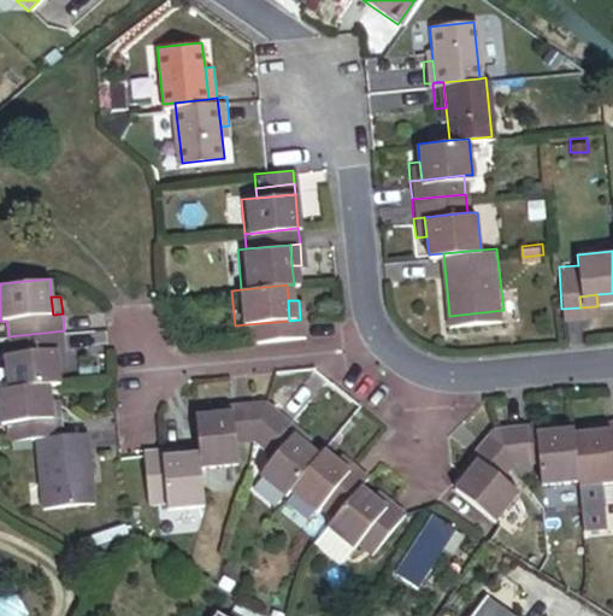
[(301,336),(300,320),(289,321),(245,324),(246,341),(301,336)]
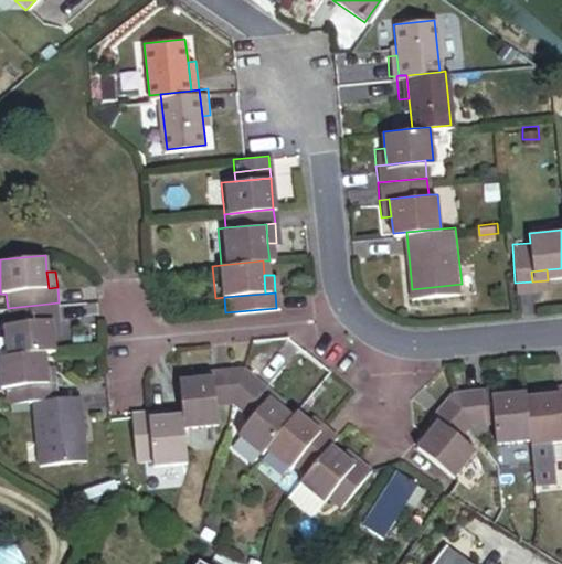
[(53,332),(51,316),(60,316),(59,302),(8,308),(9,321),(1,322),(2,333),(0,333),(0,354),(45,351),(54,350),(53,332)]
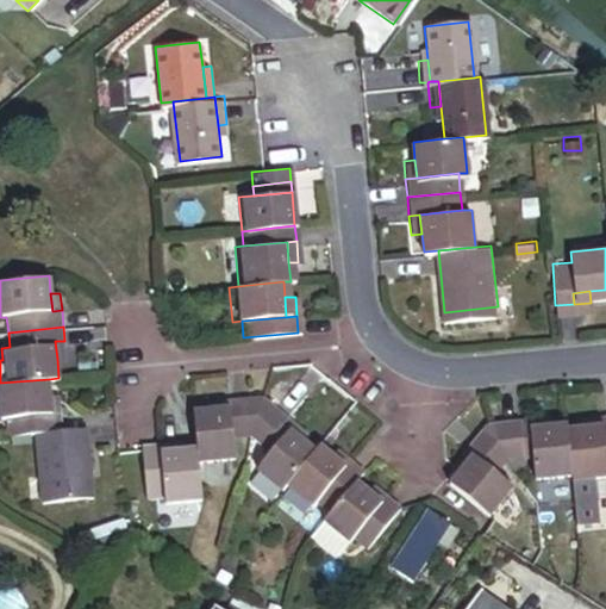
[(64,341),(55,341),(57,359),(67,358),(64,341)]
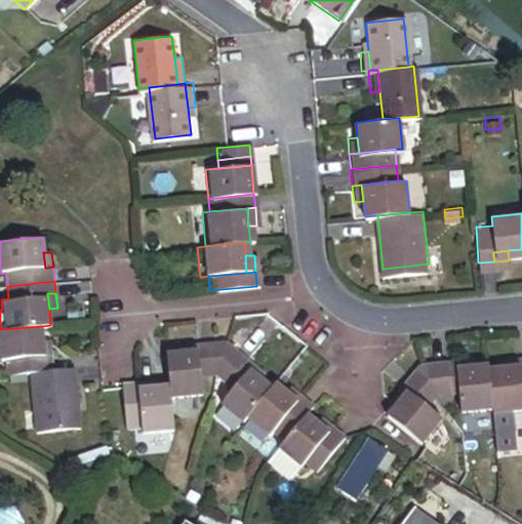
[(43,338),(42,326),(0,329),(0,357),(6,357),(7,372),(29,370),(54,368),(52,353),(44,354),(43,338)]
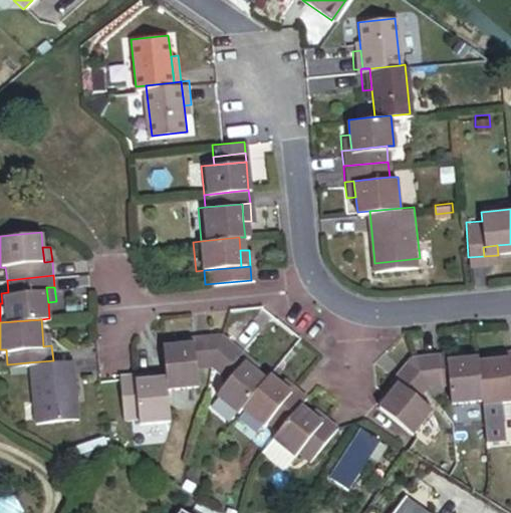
[(42,331),(43,346),(51,345),(50,330),(42,331)]
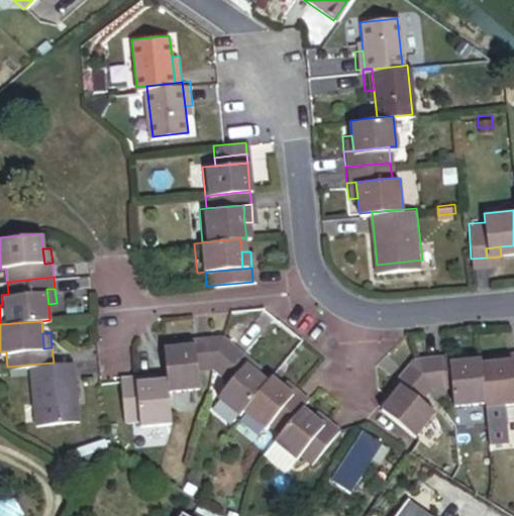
[(194,340),(195,345),(197,373),(211,373),(212,370),(222,338),(194,340)]
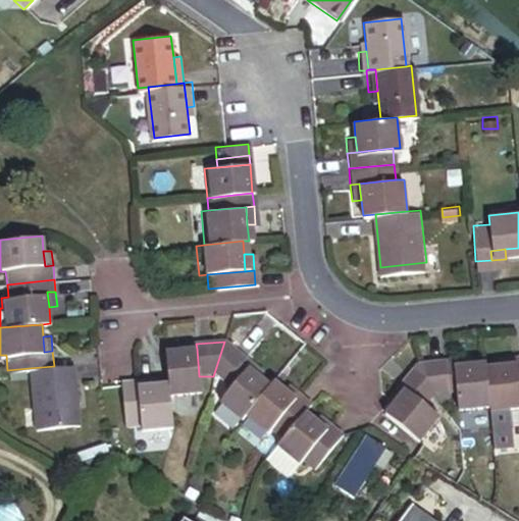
[(224,379),(241,354),(224,342),(214,373),(224,379)]
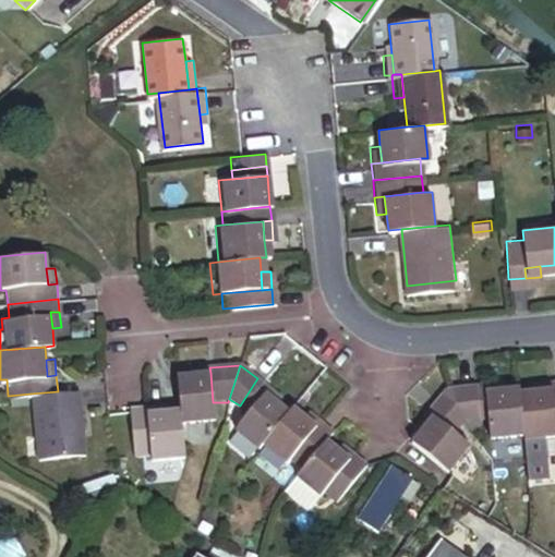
[(213,402),(210,373),(193,375),(178,376),(181,410),(182,421),(215,418),(213,402)]
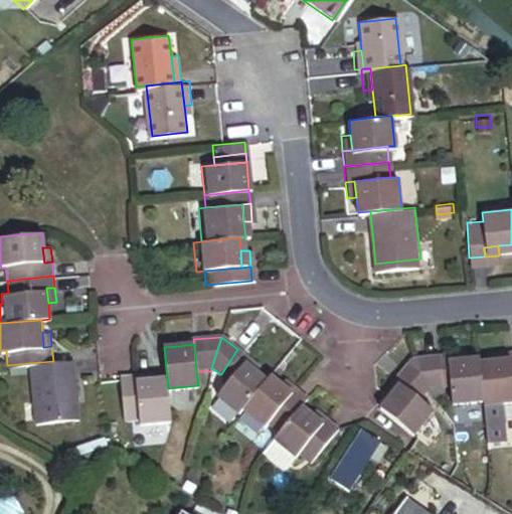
[(454,346),(442,347),(445,377),(452,376),(450,357),(455,357),(454,346)]
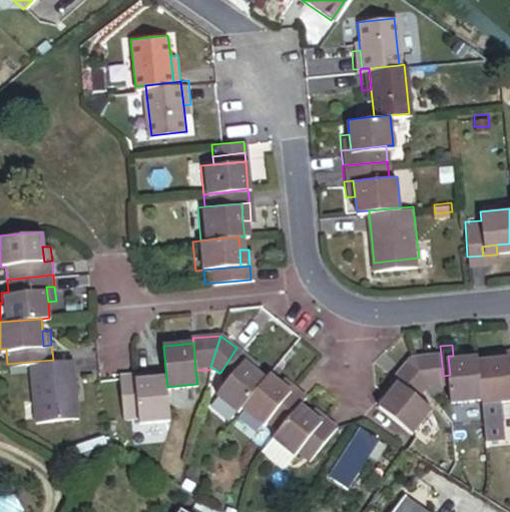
[(443,376),(440,346),(409,349),(426,377),(443,376)]
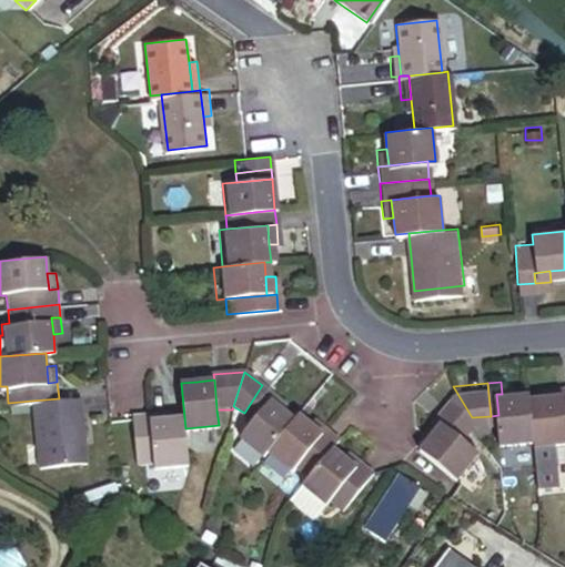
[(281,398),(262,385),(244,413),(250,418),(266,398),(275,405),(281,398)]
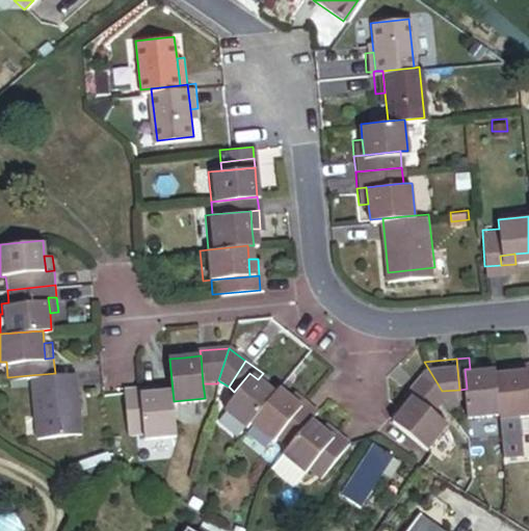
[(415,394),(429,406),(442,391),(424,362),(406,388),(415,394)]
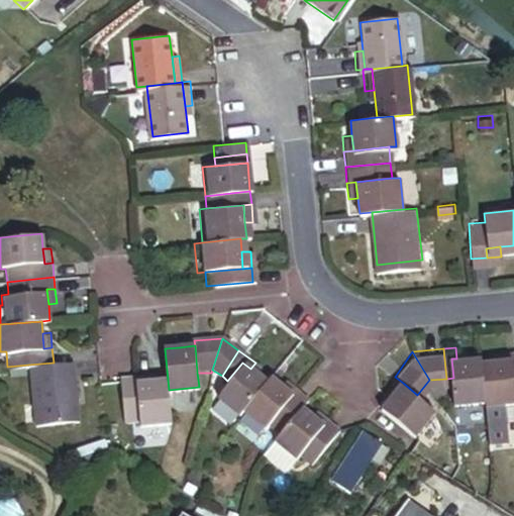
[(513,351),(512,351),(513,360),(498,362),(482,363),(485,404),(485,407),(513,404),(513,351)]
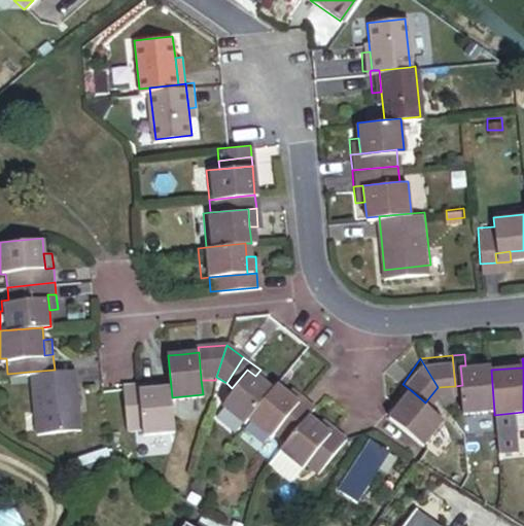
[(508,369),(523,367),(522,358),(507,359),(508,369)]
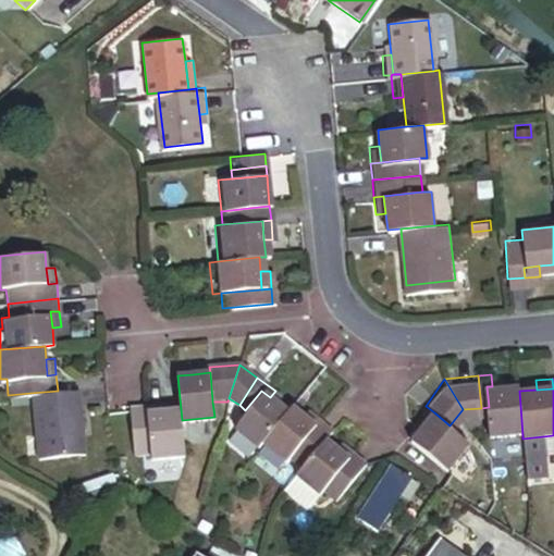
[(522,435),(519,391),(518,384),(492,386),(487,386),(489,407),(491,439),(522,435)]
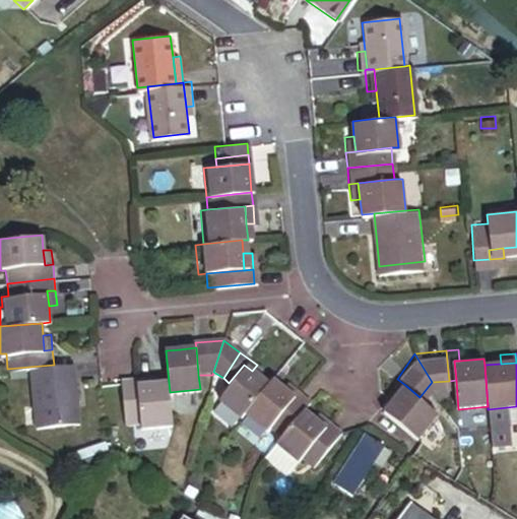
[(78,423),(73,363),(54,365),(28,367),(34,427),(78,423)]
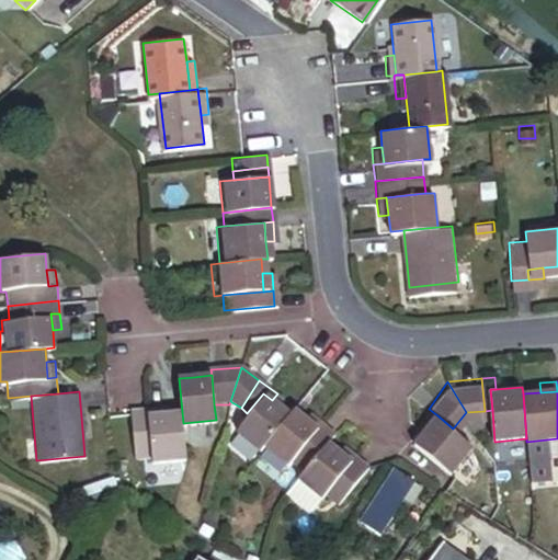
[(265,443),(288,414),(272,400),(263,393),(247,413),(235,427),(261,448),(265,443)]
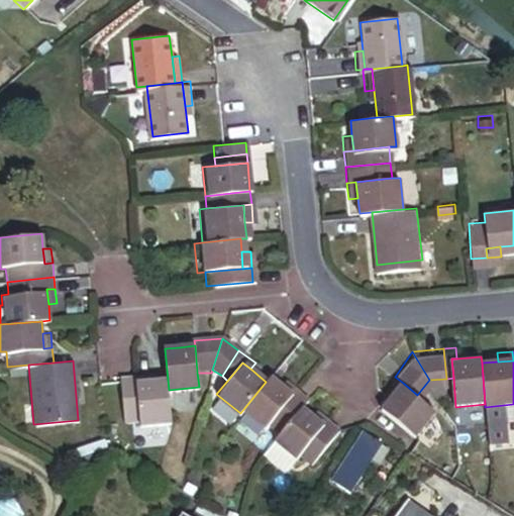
[(303,405),(305,403),(309,398),(297,388),(294,392),(283,383),(273,374),(266,382),(244,408),(267,426),(270,421),(281,431),(303,405)]
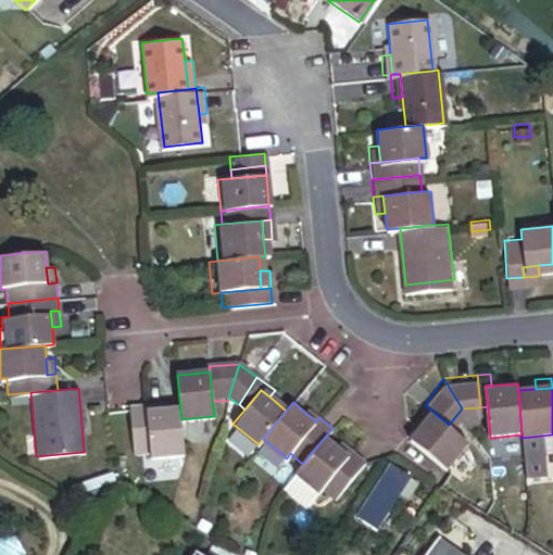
[(146,404),(147,413),(163,411),(162,403),(146,404)]
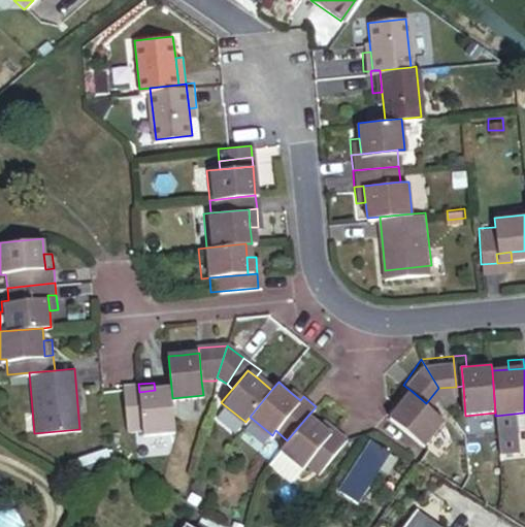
[(175,426),(172,398),(171,388),(155,390),(139,392),(138,384),(125,386),(129,425),(143,424),(144,429),(175,426)]
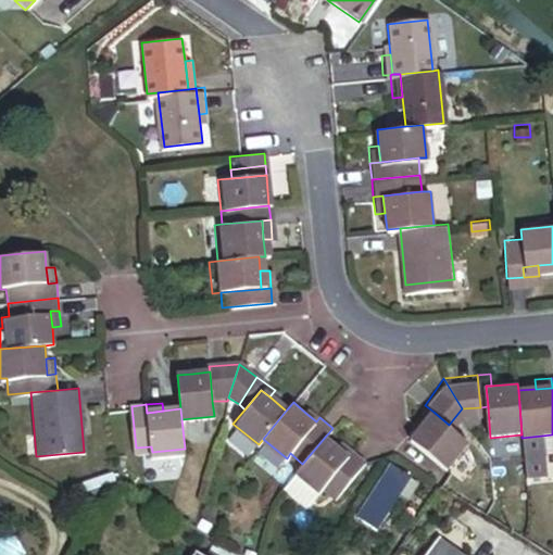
[(422,426),(434,412),(425,405),(414,419),(422,426)]
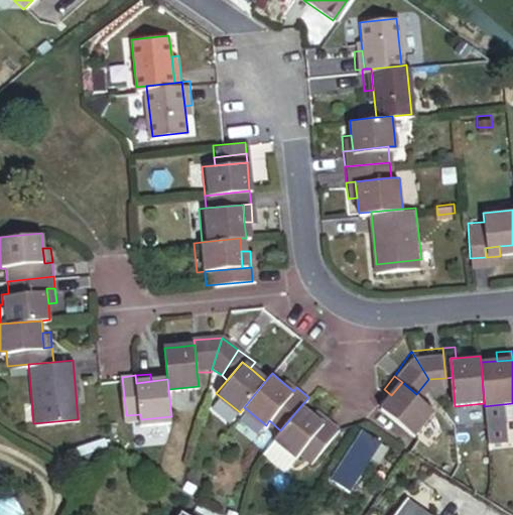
[(282,382),(293,391),(296,387),(285,378),(282,382)]
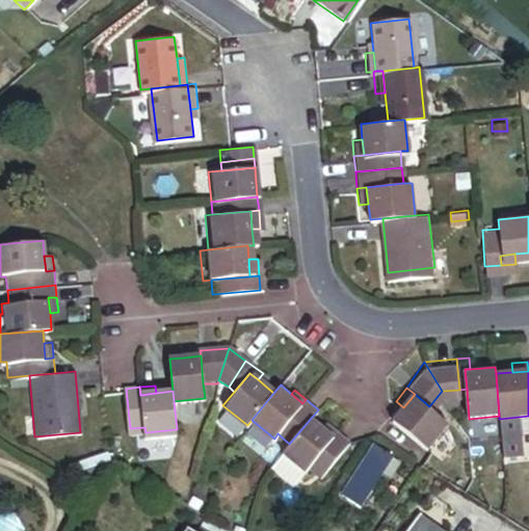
[(429,406),(415,394),(403,407),(393,420),(428,448),(450,422),(429,406)]
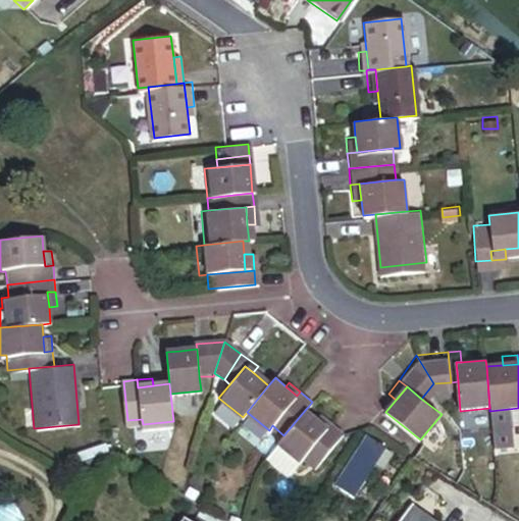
[(312,474),(345,434),(330,423),(326,426),(316,418),(306,409),(283,435),(276,445),(297,461),(312,474)]
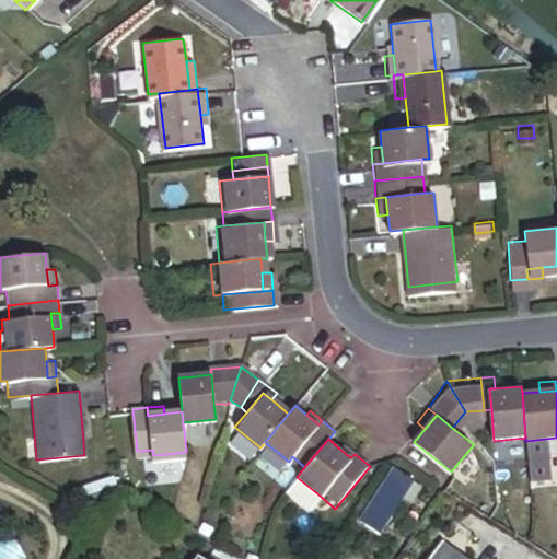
[(339,449),(350,457),(355,454),(343,444),(339,449)]
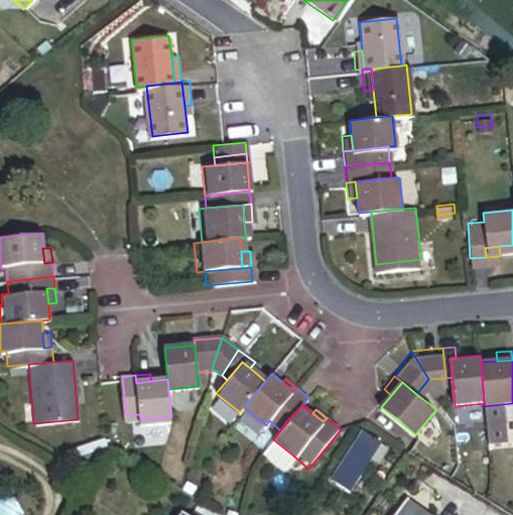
[(379,443),(363,432),(332,480),(349,491),(371,458),(376,461),(380,456),(374,452),(379,443)]
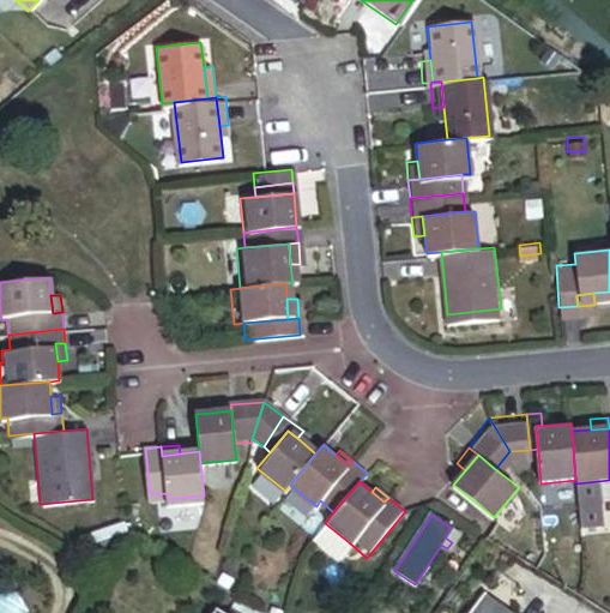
[(89,548),(122,538),(121,520),(84,532),(89,548)]
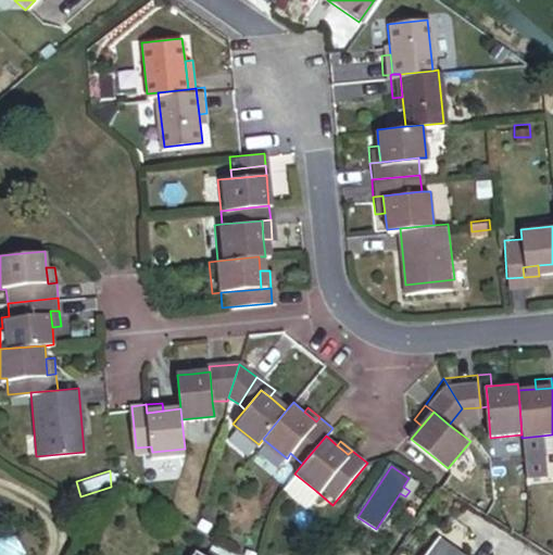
[(316,491),(294,474),(283,487),(304,505),(316,491)]
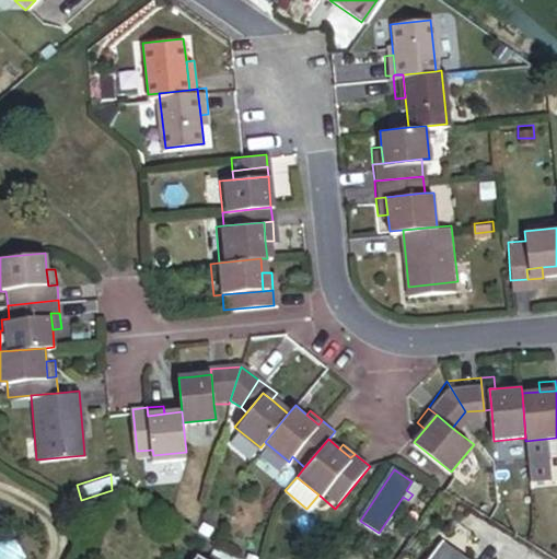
[(418,486),(412,481),(406,490),(413,495),(418,486)]
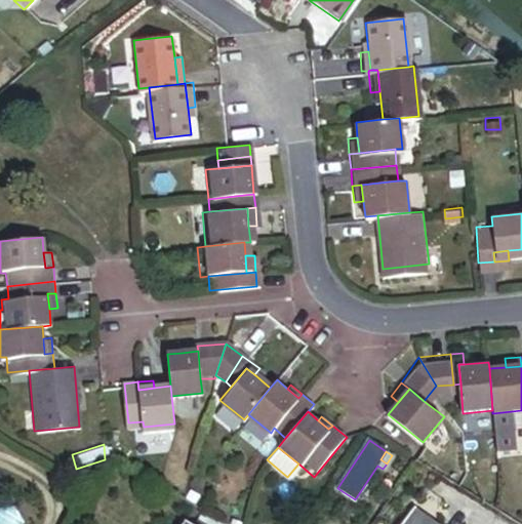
[(437,523),(411,507),(399,523),(437,523)]
